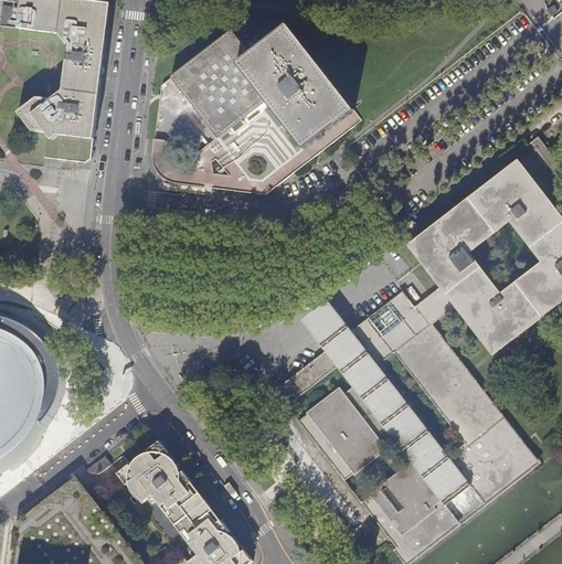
[(108,27),(107,24),(105,22),(106,13),(97,1),(88,0),(0,0),(0,94),(30,98),(16,110),(31,131),(29,148),(21,147),(17,150),(16,159),(19,163),(42,167),(42,159),(44,158),(50,158),(56,159),(57,160),(72,161),(74,160),(76,163),(81,163),(93,156),(93,150),(91,147),(94,145),(94,140),(92,136),(95,134),(95,130),(93,127),(96,124),(97,119),(94,116),(97,113),(98,107),(96,105),(98,92),(99,78),(101,74),(102,73),(103,67),(101,65),(102,61),(104,59),(105,53),(102,49),(105,45),(106,41),(104,38),(105,34),(105,32),(107,31),(108,27)]
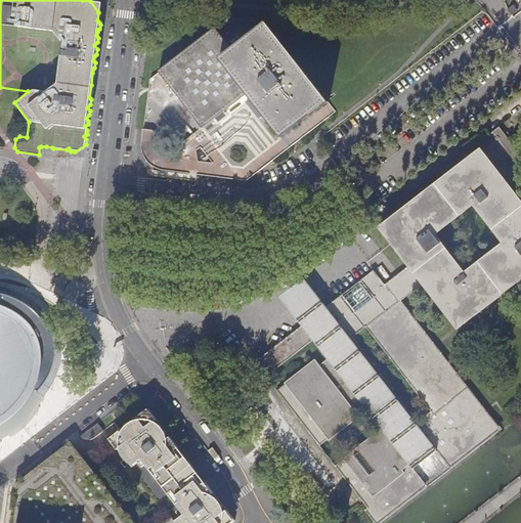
[(101,1),(92,0),(82,0),(90,1),(98,12),(97,20),(99,23),(101,1)]
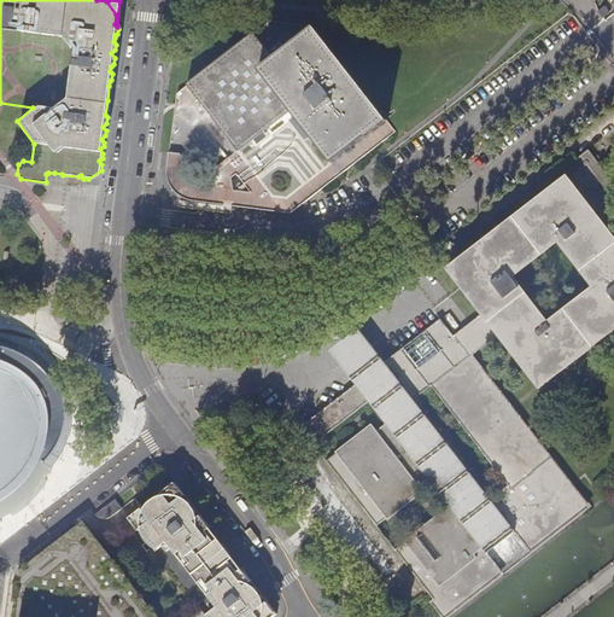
[(256,68),(310,24),(275,22),(269,21),(264,21),(256,25),(251,30),(208,64),(183,83),(234,150),(287,108),(256,68)]
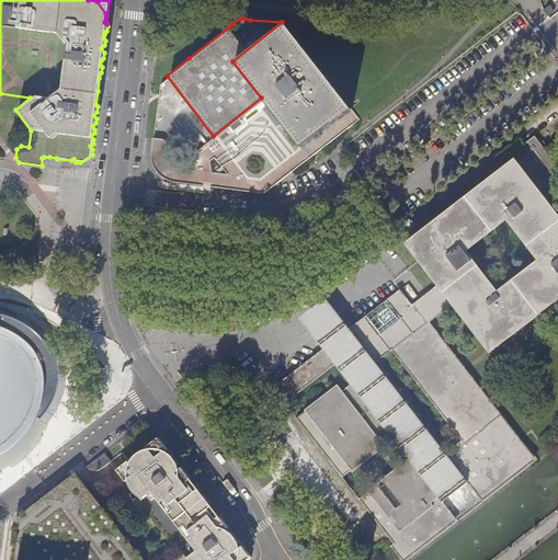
[(296,145),(346,106),(282,22),(232,61),(261,98),(296,145)]
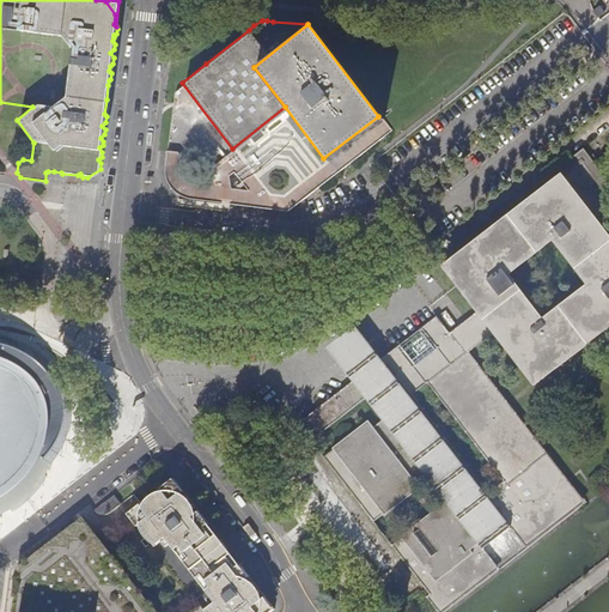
[(323,158),(285,107),(232,149),(182,83),(176,88),(174,91),(171,94),(163,173),(164,179),(165,183),(168,187),(171,192),(176,194),(181,197),(241,204),(284,210),(389,129),(378,116),(323,158)]
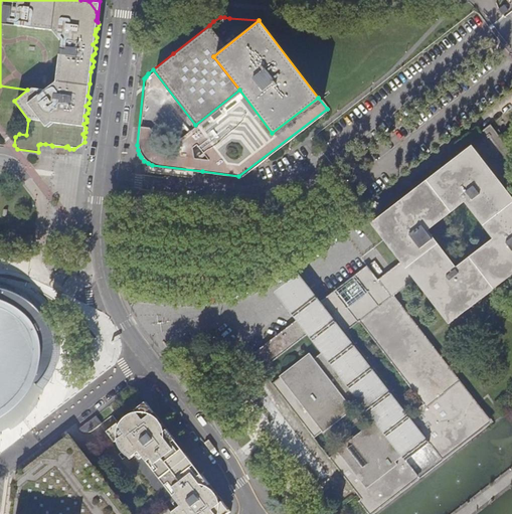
[(278,375),(280,378),(272,385),(310,435),(318,429),(321,432),(327,426),(350,408),(345,401),(353,395),(372,420),(341,445),(335,450),(337,453),(329,460),(355,493),(368,509),(382,498),(413,474),(484,419),(388,296),(414,276),(448,318),(511,266),(511,204),(496,183),(511,170),(511,160),(490,132),(469,149),(374,223),(405,263),(379,284),(364,265),(352,275),(367,294),(347,310),(332,291),(318,301),(314,295),(290,313),(294,319),(263,344),(248,354),(258,367),(272,356),(303,331),(321,353),(313,360),(307,352),(284,371),(278,375)]
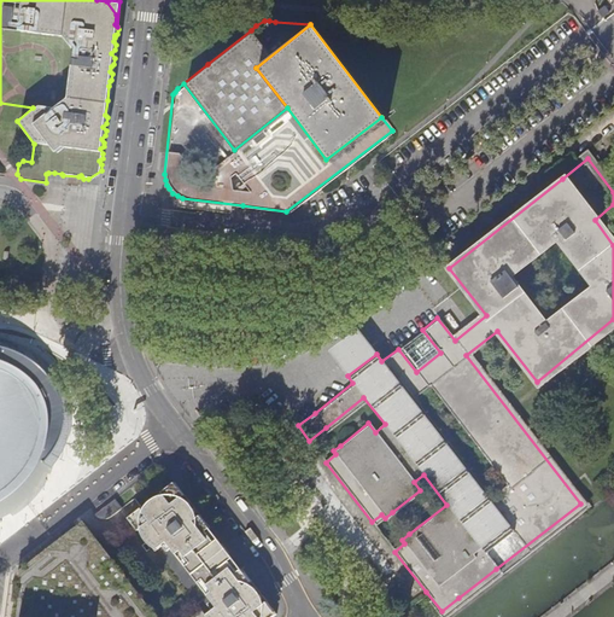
[(79,186),(79,176),(63,175),(63,184),(79,186)]
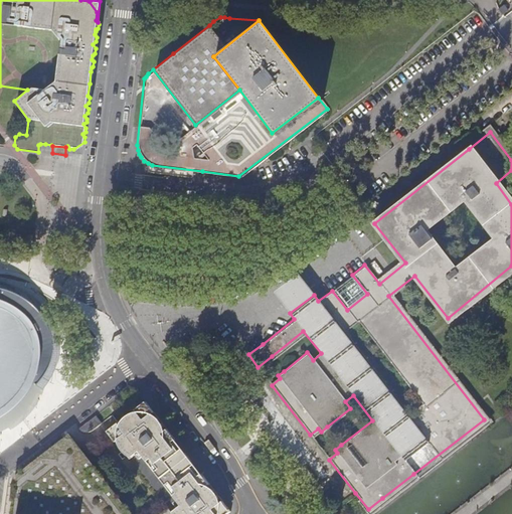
[(274,291),(290,313),(314,295),(297,273),(274,291)]
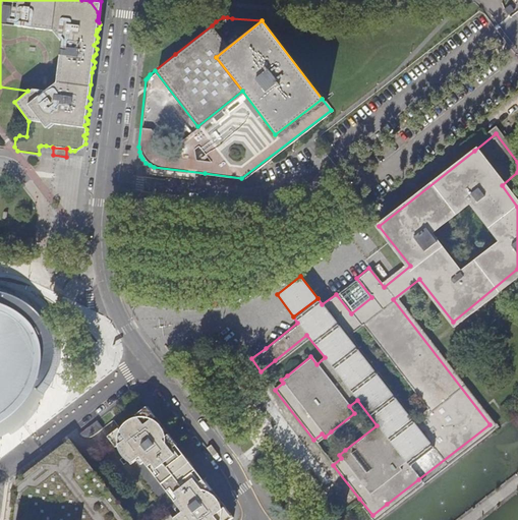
[(44,373),(44,364),(43,355),(42,347),(39,338),(35,330),(30,322),(24,314),(17,308),(10,302),(3,297),(0,295),(0,436),(5,434),(13,428),(20,422),(26,415),(32,408),(36,400),(40,392),(42,383),(44,373)]
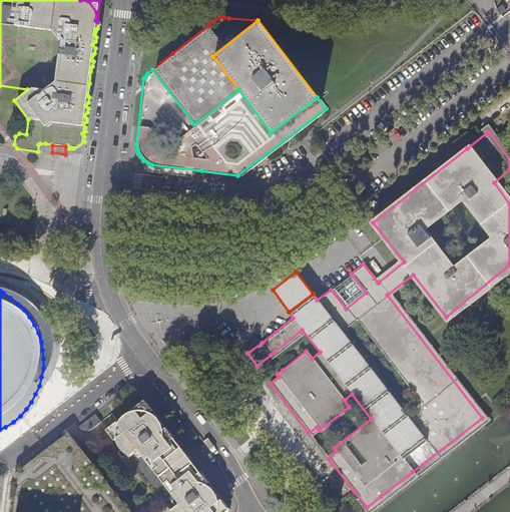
[(220,511),(226,508),(214,493),(205,499),(201,494),(210,487),(197,472),(194,474),(167,440),(171,437),(158,421),(149,428),(145,422),(154,415),(142,400),(103,429),(124,457),(134,450),(176,503),(167,510),(164,506),(155,511),(220,511)]
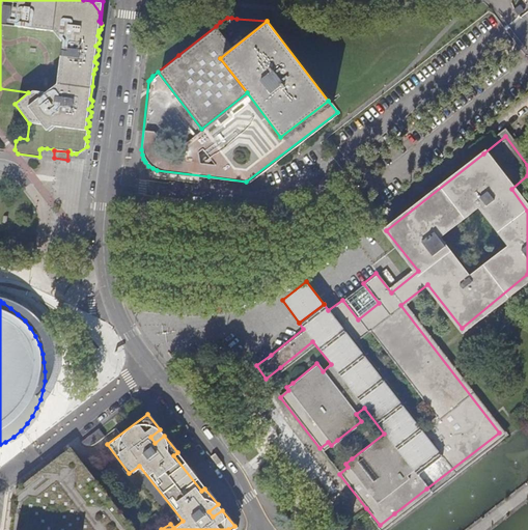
[(95,428),(78,442),(81,444),(83,445),(86,445),(90,444),(101,436),(95,428)]
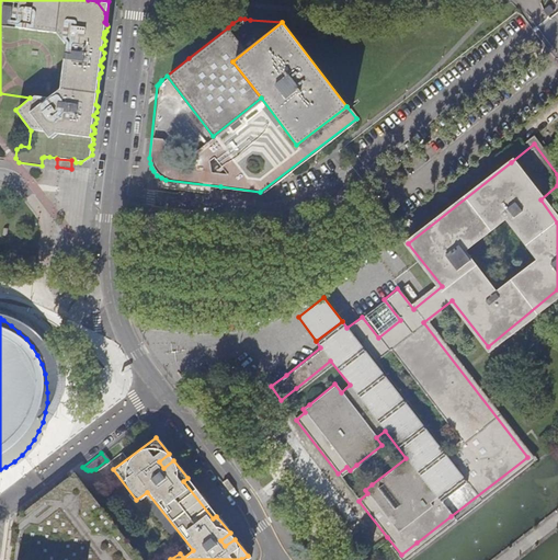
[(173,460),(169,454),(159,461),(163,468),(173,460)]
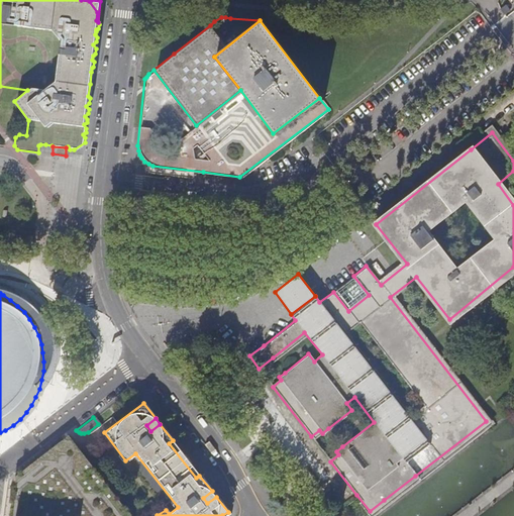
[(127,515),(68,436),(12,479),(7,515),(127,515)]
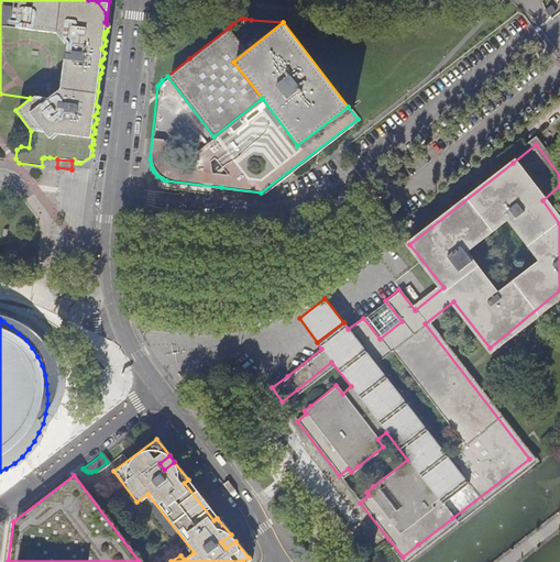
[(559,505),(487,561),(519,561),(559,530),(559,505)]
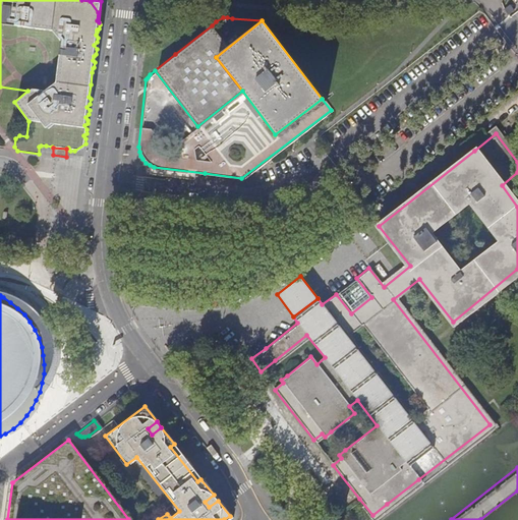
[(218,501),(214,495),(205,502),(209,507),(218,501)]
